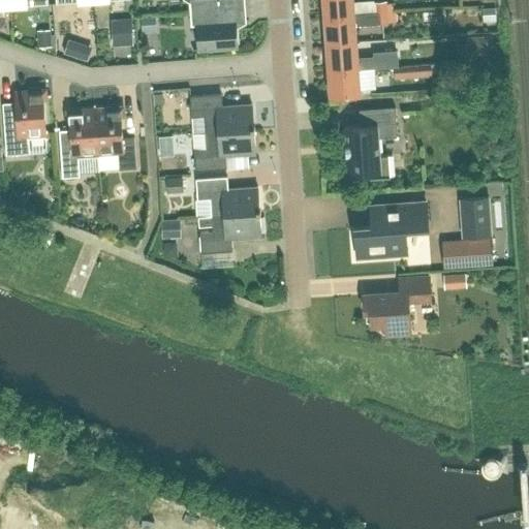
[(188,0),(189,11),(244,7),(243,0),(188,0)]
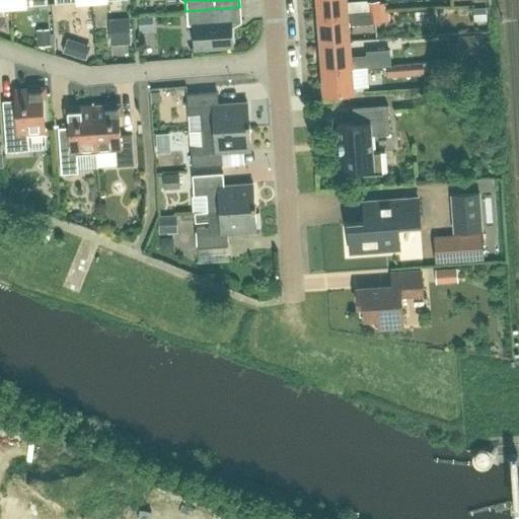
[(316,0),(317,14),(346,12),(366,11),(380,10),(379,0),(365,0),(346,2),(345,0),(316,0)]
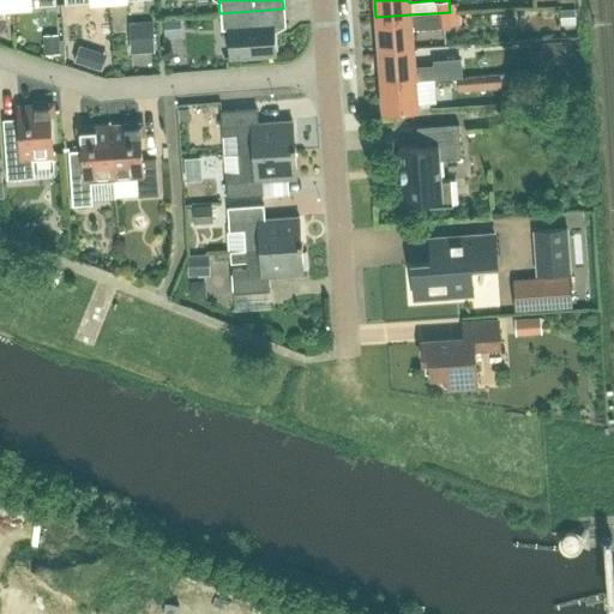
[(575,7),(559,8),(560,25),(575,24),(575,7)]
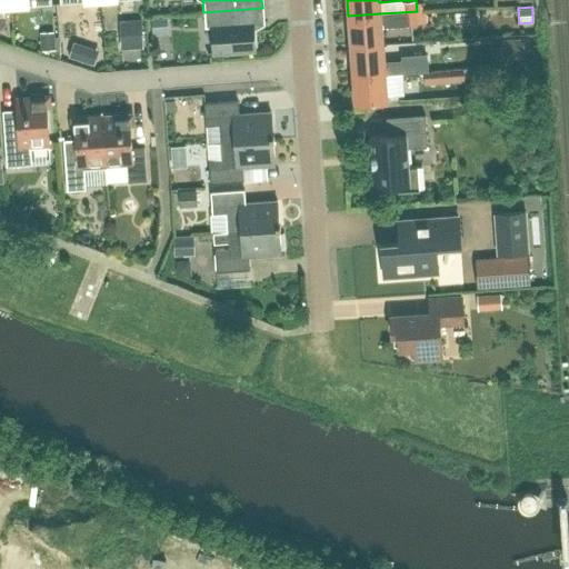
[(263,22),(262,8),(203,12),(205,27),(211,27),(212,52),(255,50),(252,23),(263,22)]
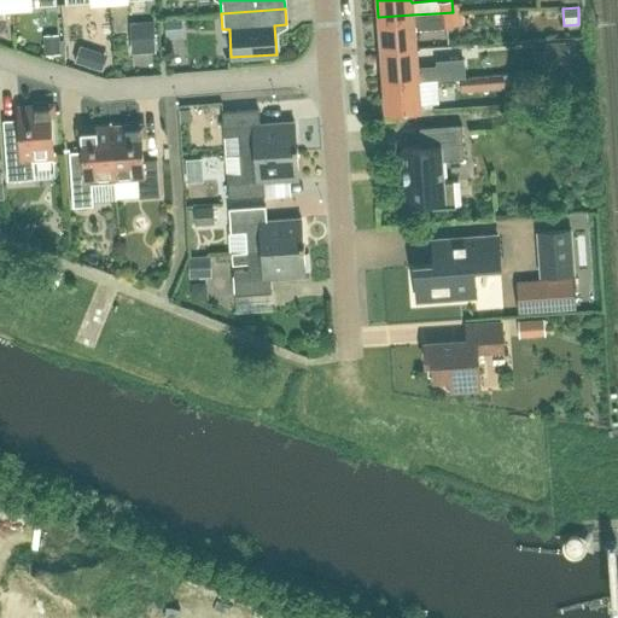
[(453,15),(453,12),(436,13),(437,25),(460,24),(460,13),(453,15)]
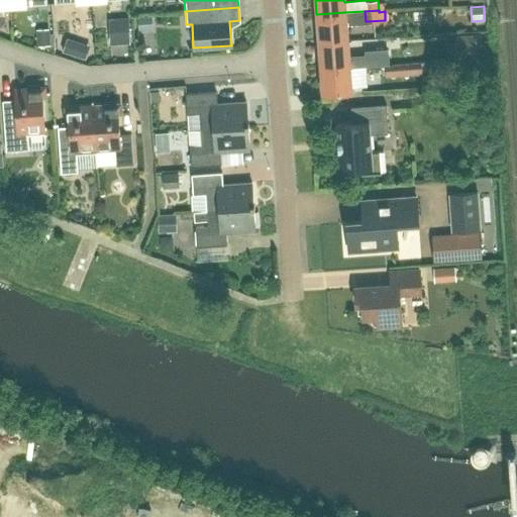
[(344,12),(316,14),(318,41),(346,39),(345,22),(366,21),(365,11),(344,12)]
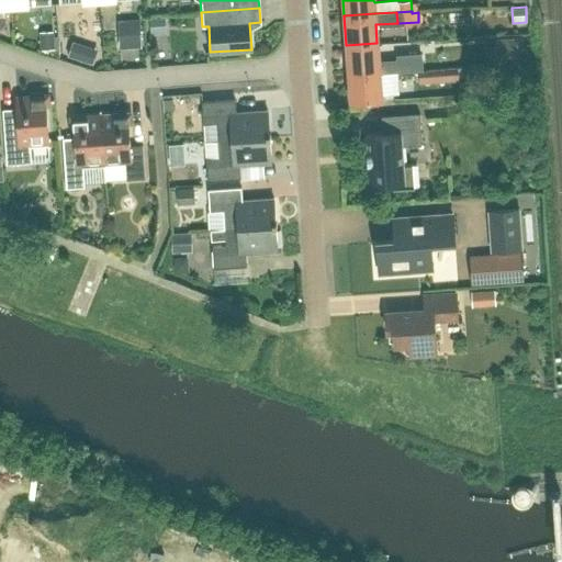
[(166,31),(165,18),(149,19),(150,32),(166,31)]
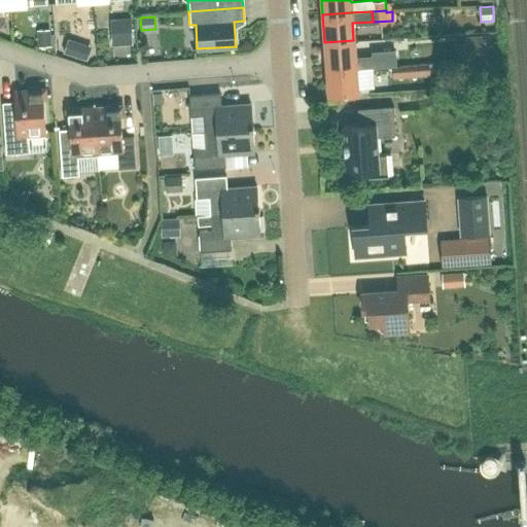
[(135,42),(135,20),(118,20),(117,41),(135,42)]
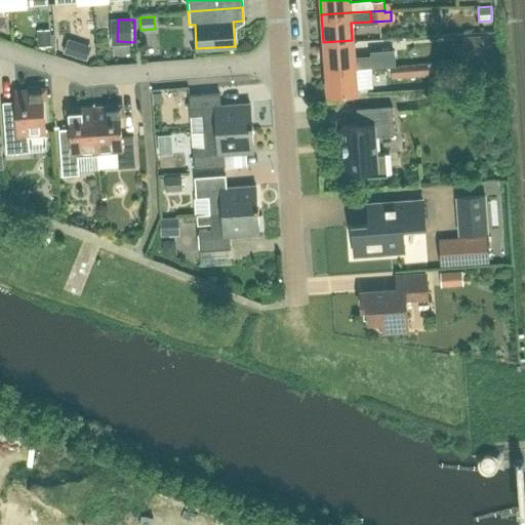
[(52,45),(50,28),(37,30),(39,46),(52,45)]
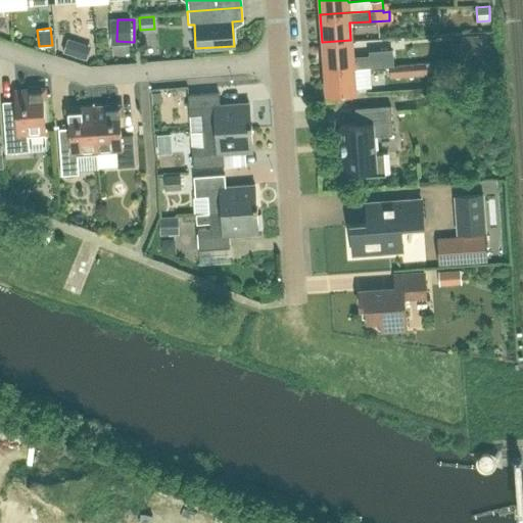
[(350,40),(322,42),(324,69),(352,67),(370,66),(394,64),(393,49),(369,51),(369,54),(351,56),(350,40)]
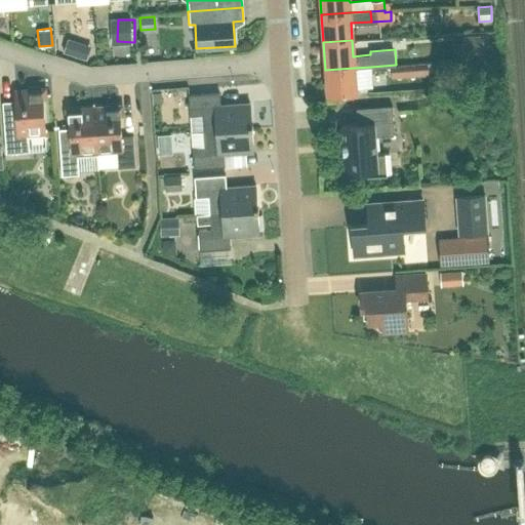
[(354,68),(325,70),(327,95),(356,93),(354,68)]
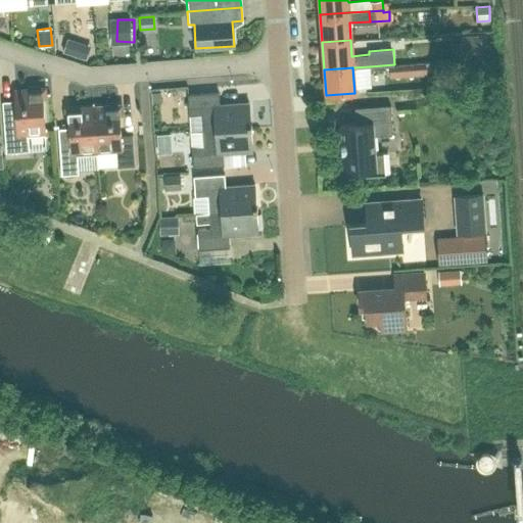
[(44,132),(41,89),(14,91),(16,121),(3,122),(5,152),(29,150),(27,133),(44,132)]
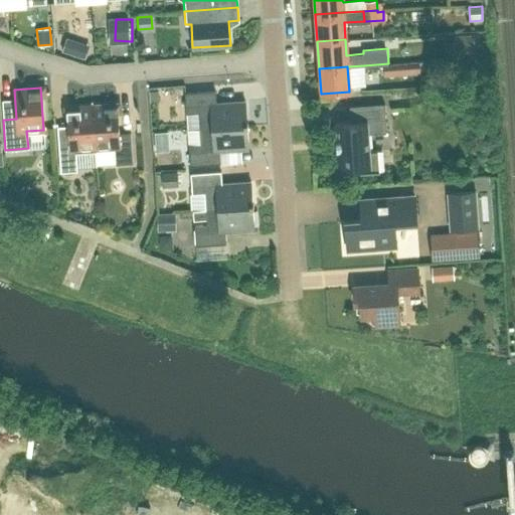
[(166,100),(165,88),(150,89),(151,101),(166,100)]
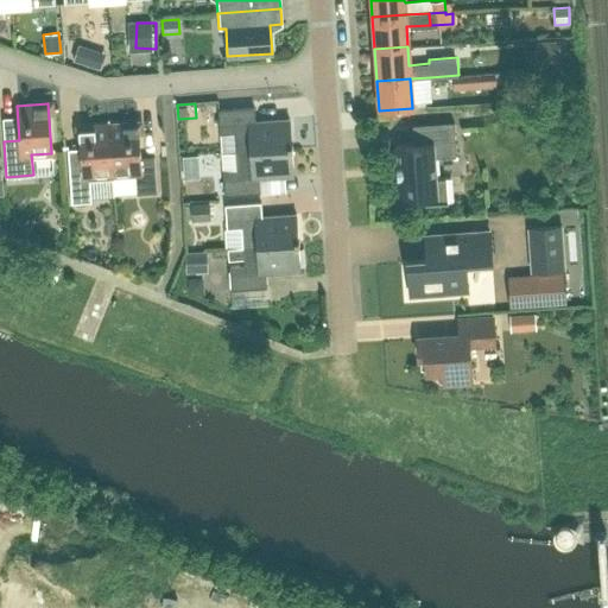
[(235,151),(291,147),(289,119),(254,121),(253,107),(217,109),(219,133),(234,132),(235,151)]
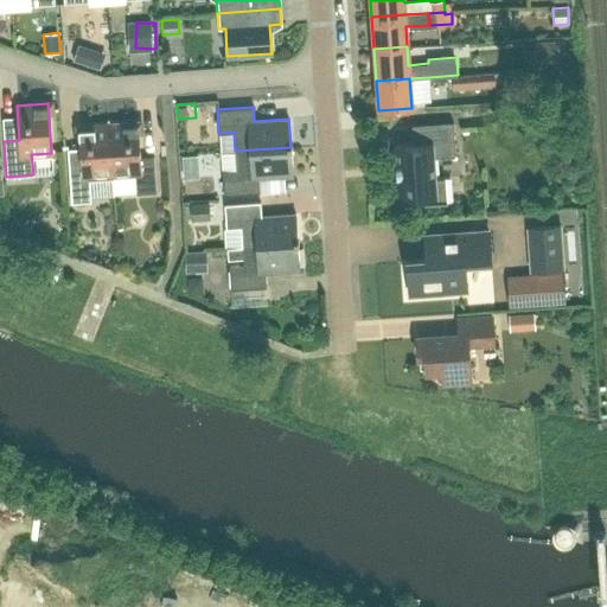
[(502,121),(502,109),(479,109),(479,120),(502,121)]
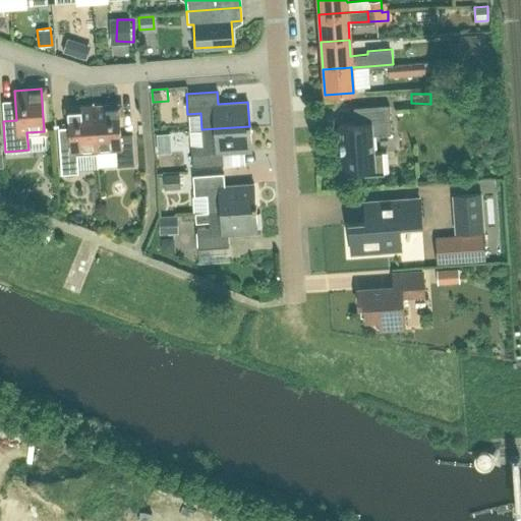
[(118,105),(93,107),(96,150),(115,149),(117,166),(133,165),(131,134),(120,135),(118,105)]
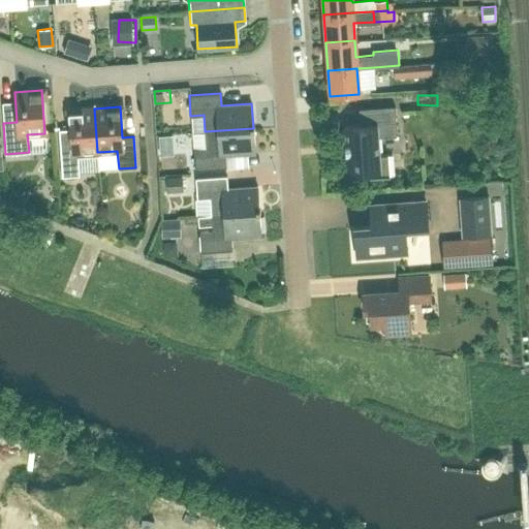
[(396,135),(394,106),(359,109),(360,125),(343,126),(347,175),(362,174),(363,179),(390,177),(390,176),(389,176),(387,154),(378,155),(377,137),(396,135)]
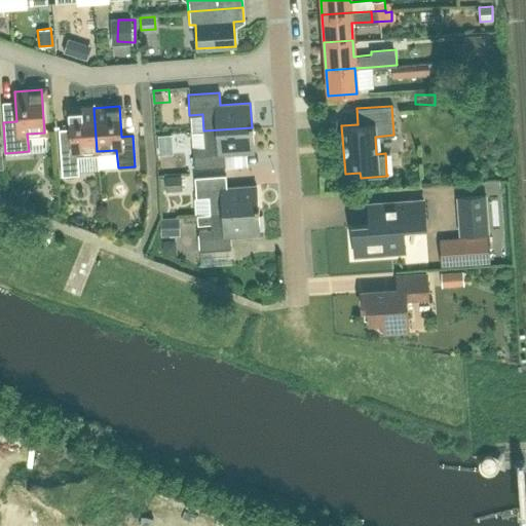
[(97,151),(94,108),(69,110),(71,140),(59,141),(62,176),(78,175),(77,153),(97,151)]
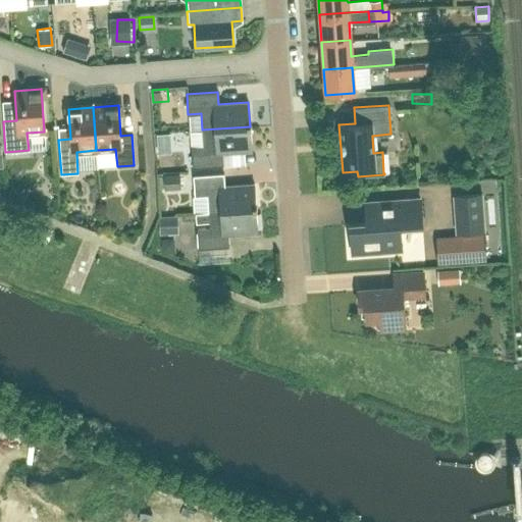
[(250,126),(202,129),(203,146),(191,147),(192,167),(223,165),(222,153),(251,151),(250,126)]
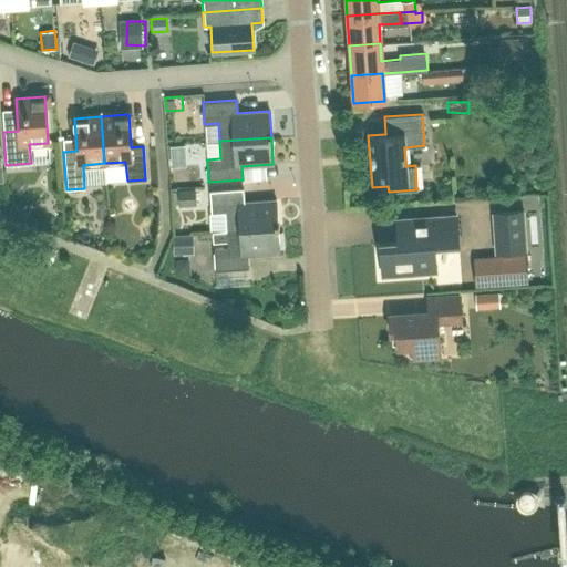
[(197,203),(196,188),(178,191),(179,205),(197,203)]
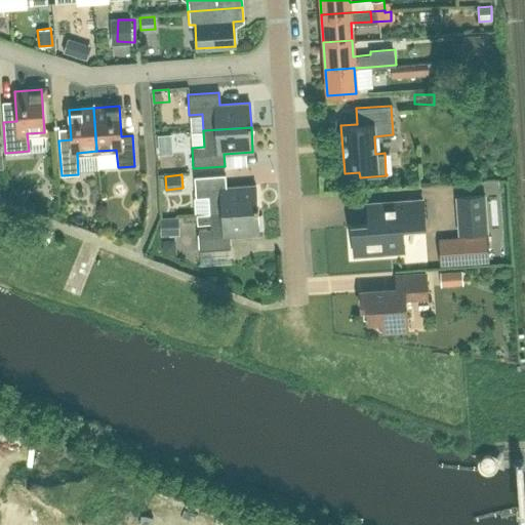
[(209,212),(256,209),(255,185),(226,187),(225,174),(194,176),(195,197),(207,197),(209,212)]
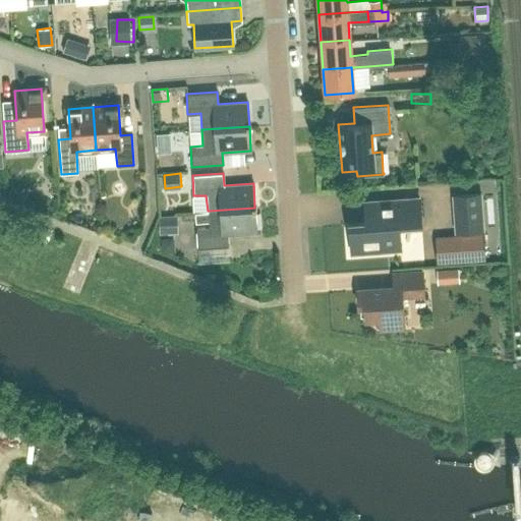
[(486,230),(483,191),(455,194),(458,232),(486,230)]
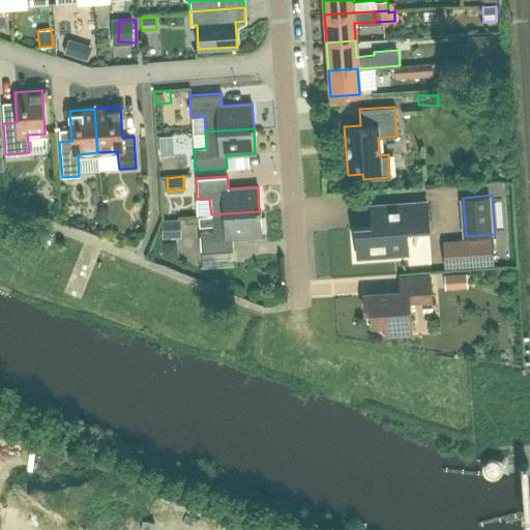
[(428,228),(425,202),(371,205),(372,207),(375,206),(376,226),(355,228),(357,257),(407,254),(405,230),(428,228)]
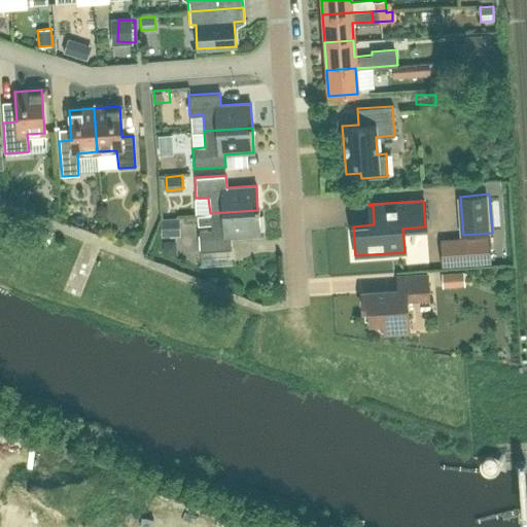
[(212,230),(198,231),(200,251),(231,249),(230,237),(259,235),(257,210),(210,213),(197,214),(198,224),(212,223),(212,230)]
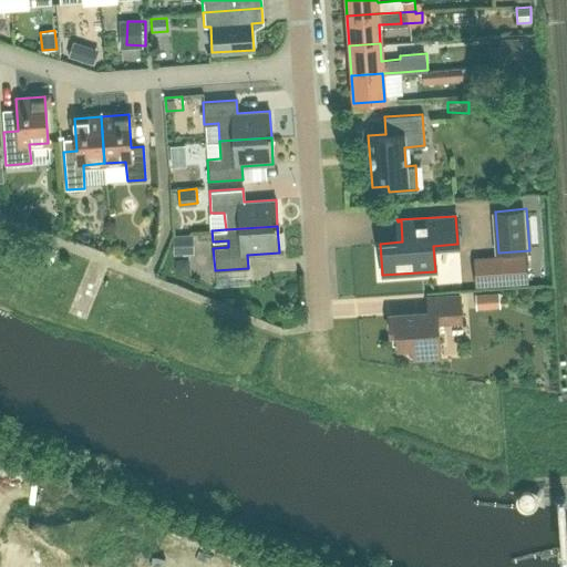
[(194,253),(193,234),(173,236),(175,255),(194,253)]
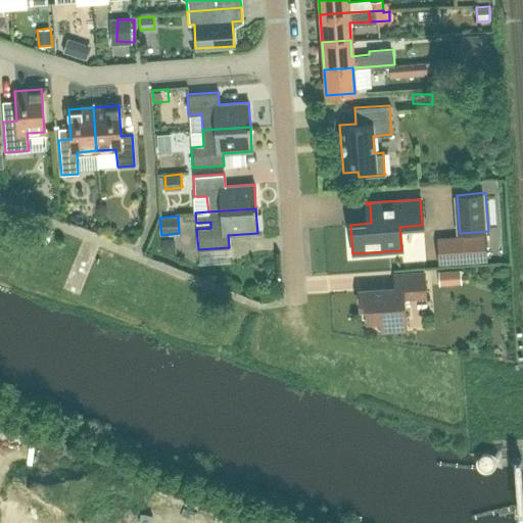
[(443,271),(443,284),(466,284),(466,271),(443,271)]
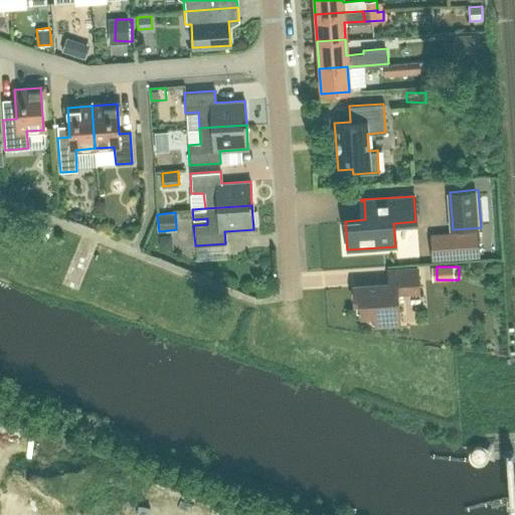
[(418,291),(417,269),(387,271),(388,284),(352,287),(354,303),(360,303),(360,316),(374,315),(374,325),(399,323),(397,293),(418,291)]
